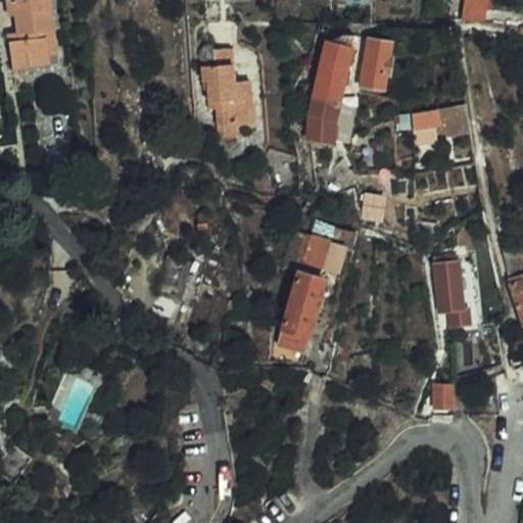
[(8,0),(11,16),(17,16),(19,35),(12,36),(16,69),(51,65),(45,14),(53,14),(51,0),(8,0)]
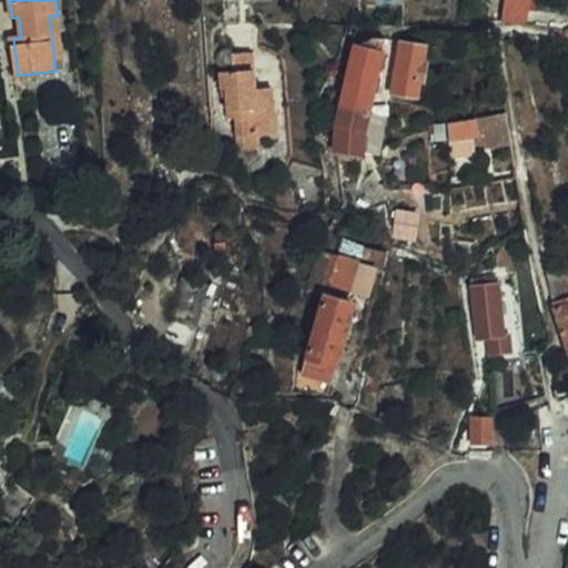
[(241,21),(240,0),(221,0),(223,22),(241,21)]
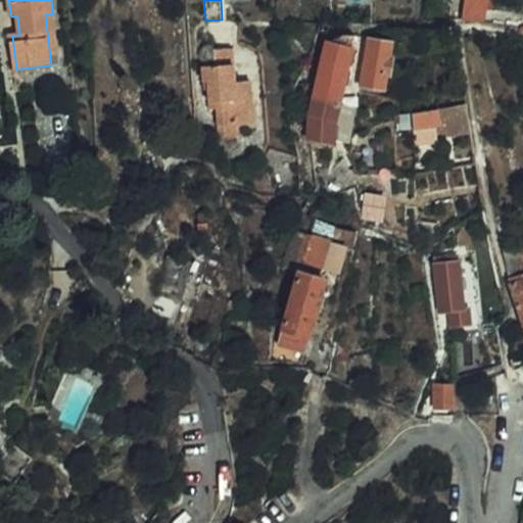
[(488,0),(467,0),(465,24),(486,27),(488,0)]
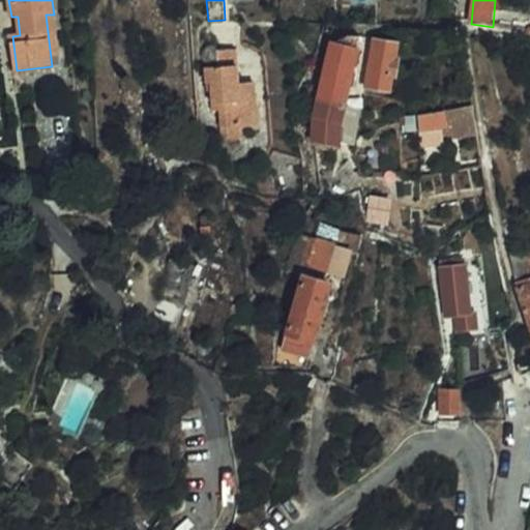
[(342,125),(360,36),(349,36),(334,46),(316,122),(313,142),(315,143),(314,148),(323,150),(325,145),(339,148),(342,125)]
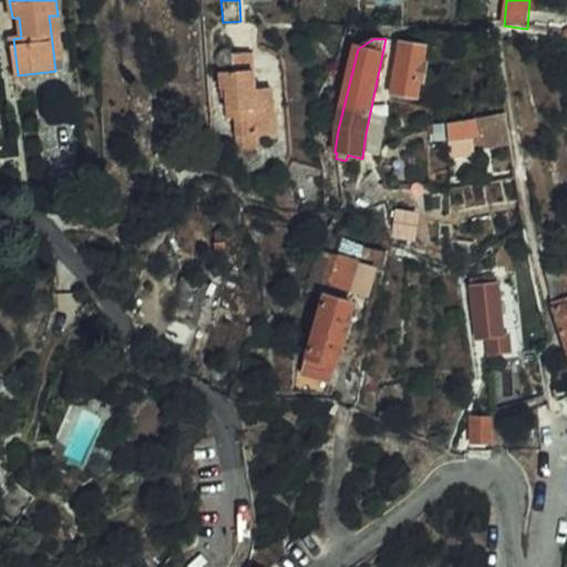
[(426,47),(403,43),(394,98),(419,101),(426,47)]
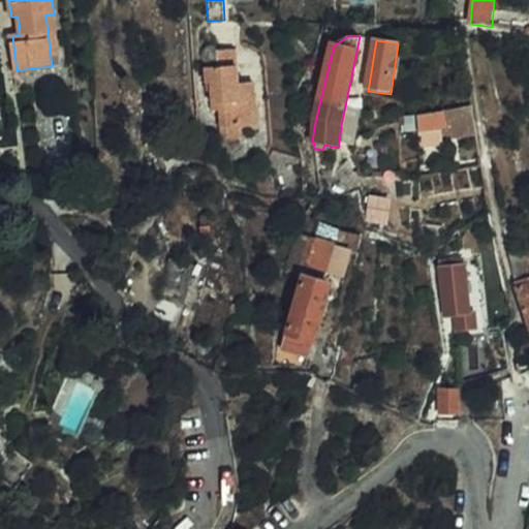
[(219,67),(238,66),(238,52),(218,52),(219,67)]
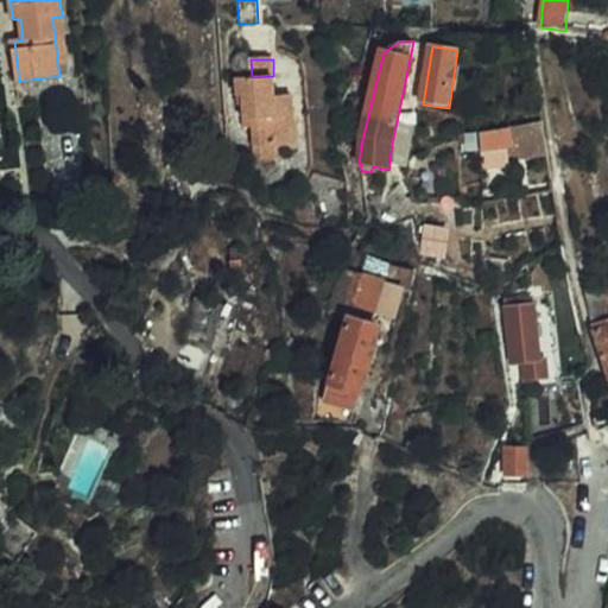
[(292,97),(274,99),(273,76),(252,77),(236,78),(236,96),(244,96),(246,126),(253,126),(254,159),(276,159),(276,147),(295,149),(292,97)]
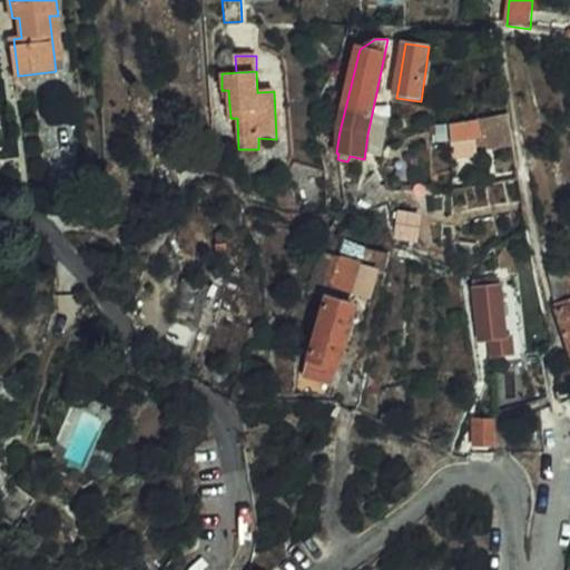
[(505,117),(450,125),(451,141),(451,156),(474,153),(473,139),(511,135),(508,117),(505,117)]
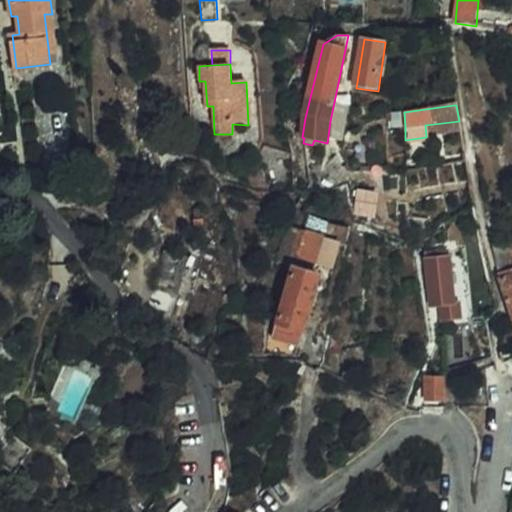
[(404,112),(389,114),(391,130),(405,129),(404,112)]
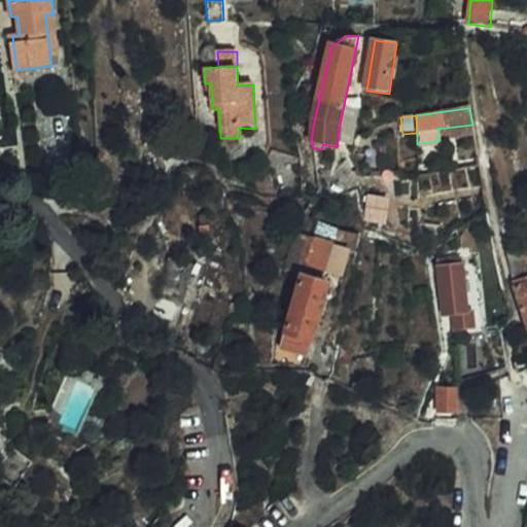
[(438,141),(475,137),(472,125),(437,129),(438,141)]
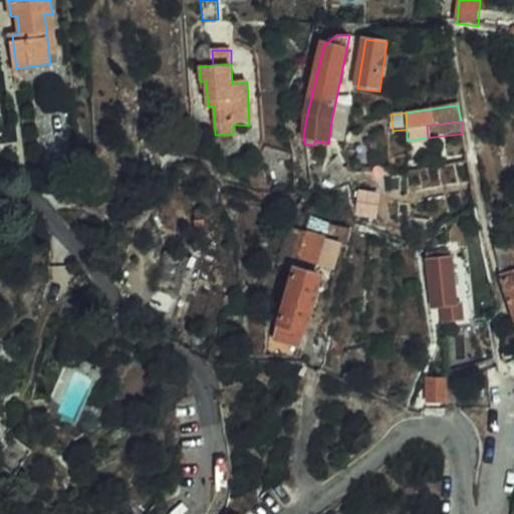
[(328,178),(322,183),(326,192),(348,181),(338,163),(327,174),(328,178)]
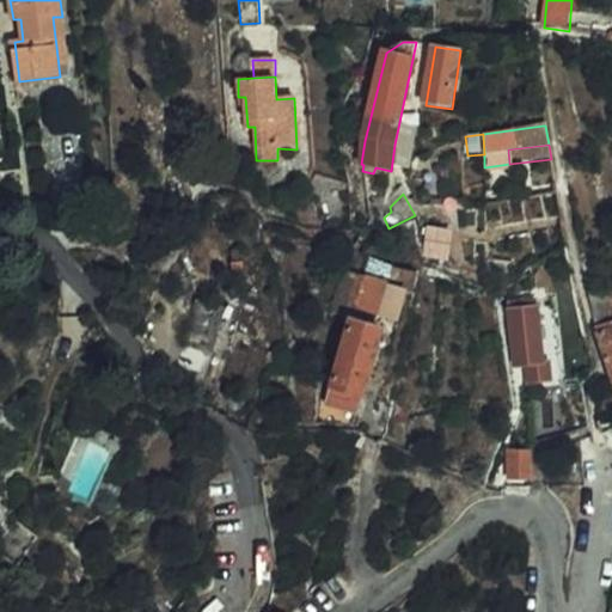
[(447,233),(429,230),(423,258),(441,261),(447,233)]
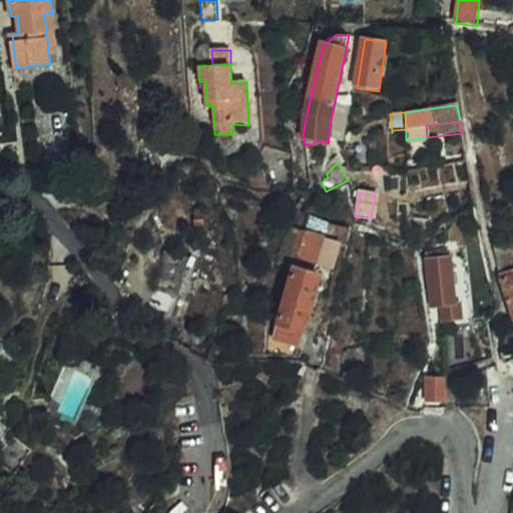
[(206,235),(204,219),(193,220),(195,235),(206,235)]
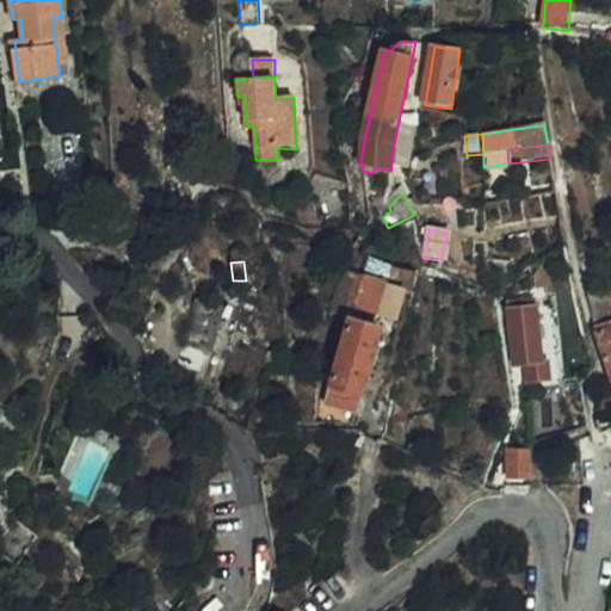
[(369,275),(356,318),(377,325),(378,320),(381,314),(388,285),(390,281),(369,275)]
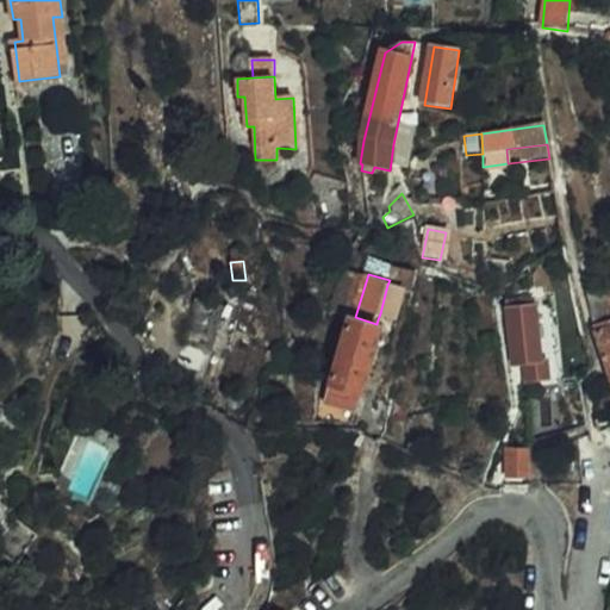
[(409,291),(387,285),(380,313),(400,319),(409,291)]
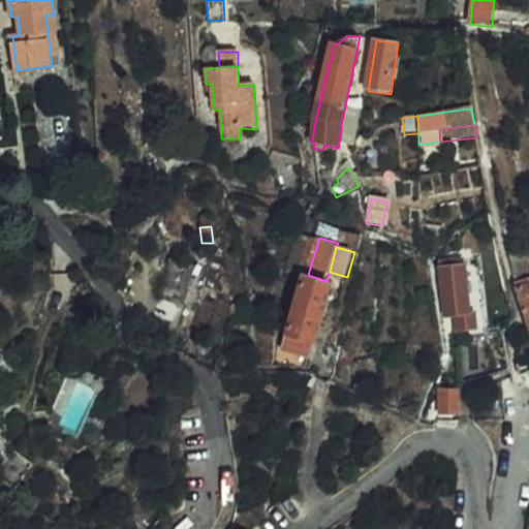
[(528,266),(524,249),(509,254),(519,289),(528,285),(528,266)]
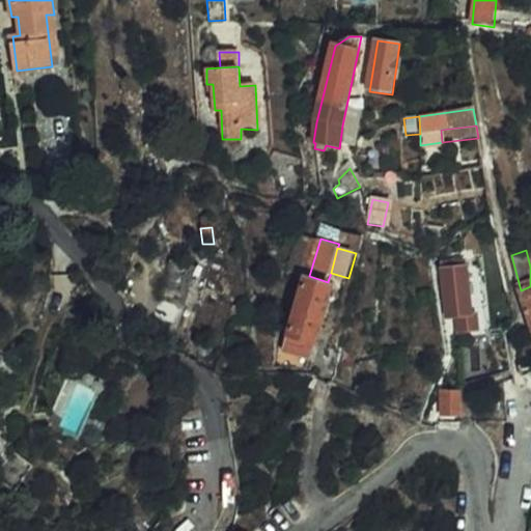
[(390,254),(381,253),(380,264),(389,266),(390,254)]
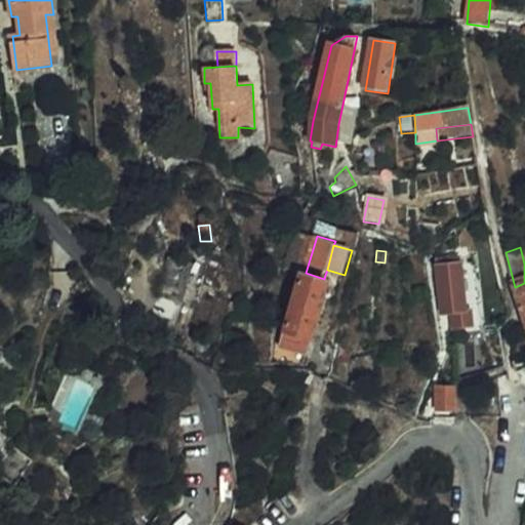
[(459,266),(459,257),(440,258),(443,314),(449,314),(450,329),(471,328),(470,312),(462,313),(461,290),(469,290),(468,266),(459,266)]
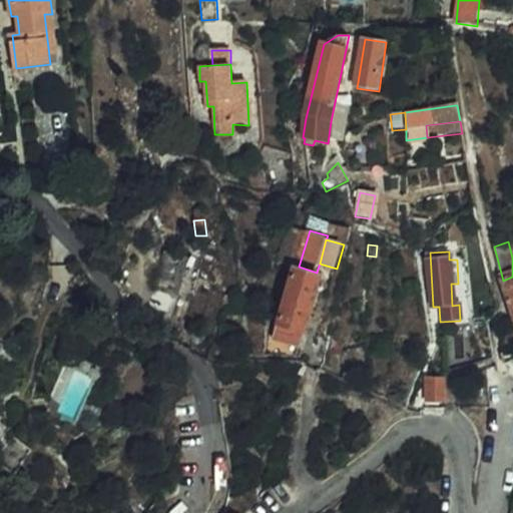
[(299,267),(294,266),(286,290),(292,292),(299,267)]
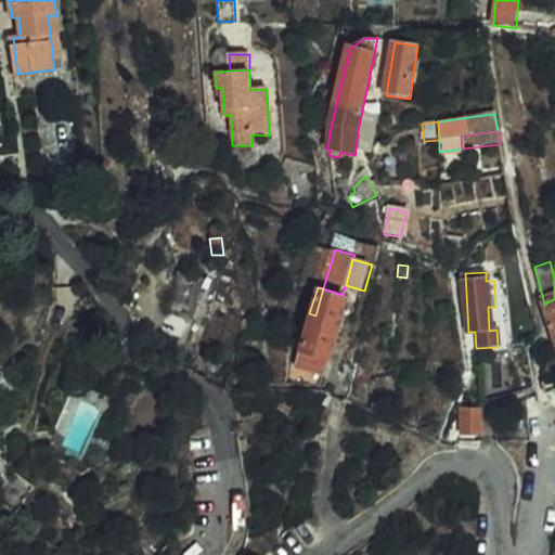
[(343,295),(323,288),(315,315),(309,313),(300,344),(307,346),(305,348),(306,348),(300,363),(326,372),(331,356),(349,296),(348,296),(343,295)]
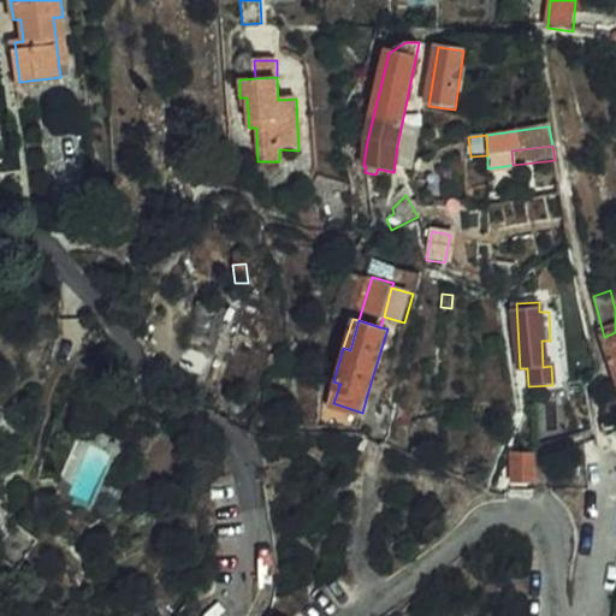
[(615,332),(604,337),(615,377),(615,332)]
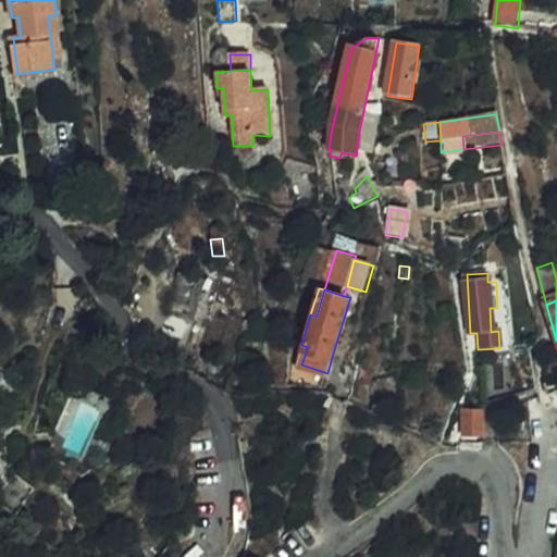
[(373,368),(361,364),(358,381),(369,384),(373,368)]
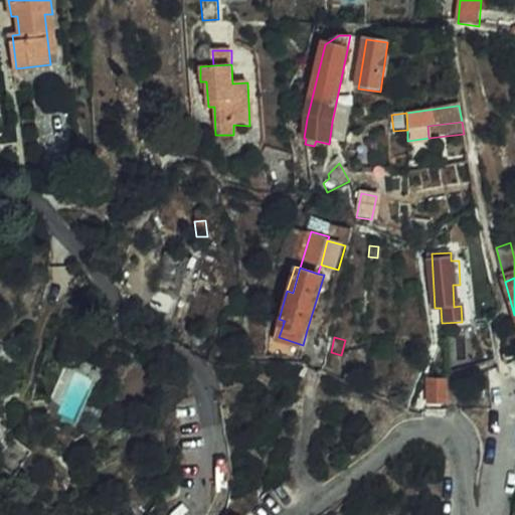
[(425,403),(448,403),(448,382),(425,382),(425,403)]
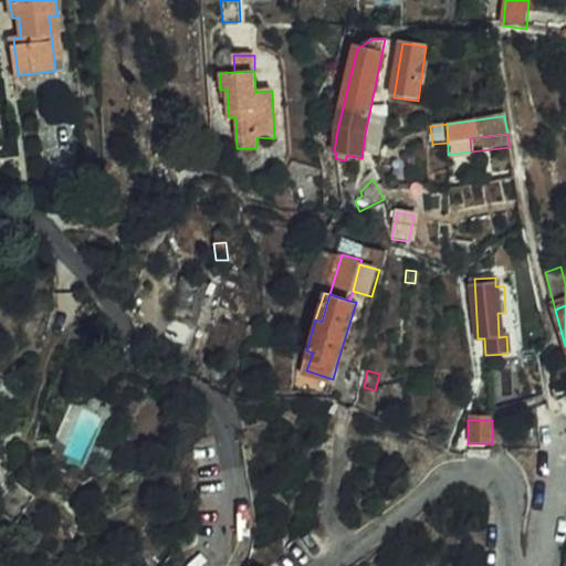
[(118,440),(126,428),(116,422),(108,435),(118,440)]
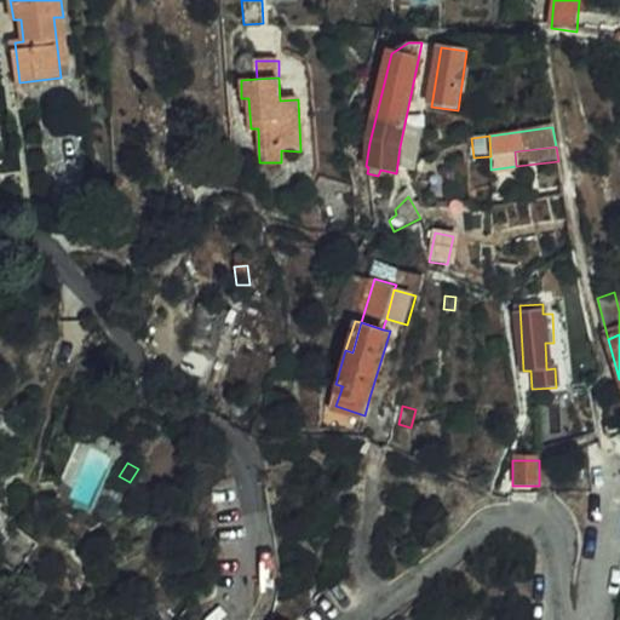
[(22,533),(0,558),(0,562),(16,575),(39,546),(22,533)]
